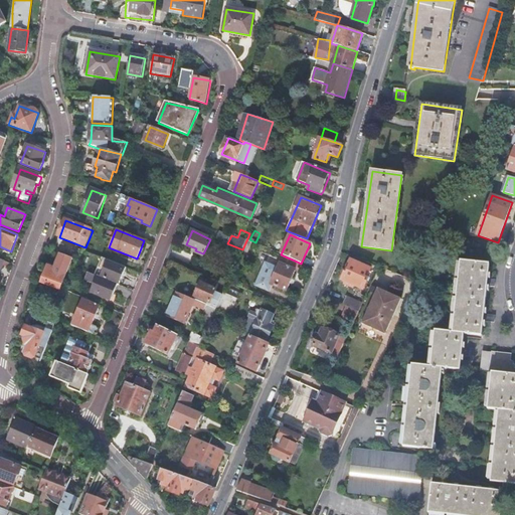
[(247,251),(251,240),(249,239),(247,238),(242,249),(247,251)]
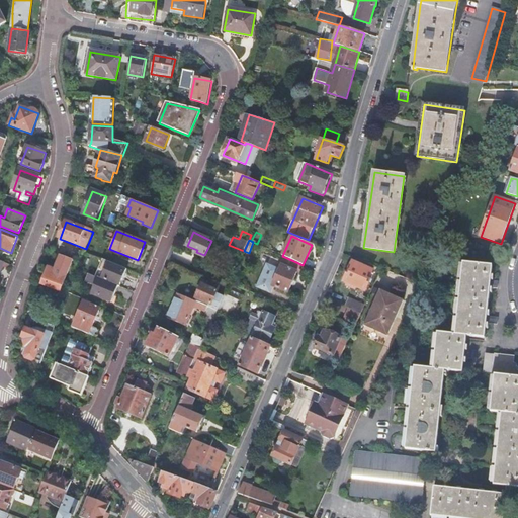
[(282,256),(278,264),(281,265),(279,270),(267,265),(258,286),(269,291),(272,286),(288,293),(288,292),(296,272),(294,271),(298,263),(282,256)]
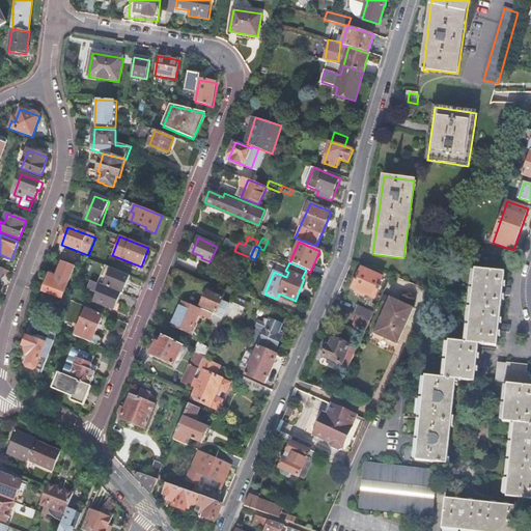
[(238,264),(232,276),(238,278),(243,267),(238,264)]
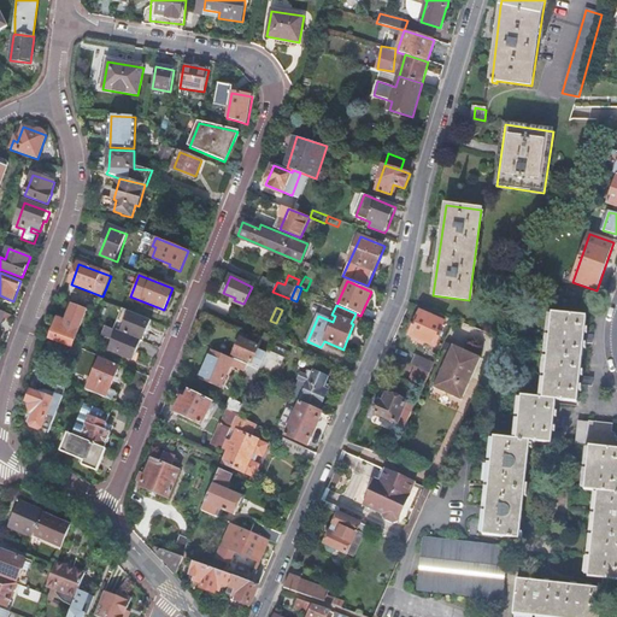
[(144,342),(152,321),(123,309),(113,330),(107,328),(104,336),(113,341),(110,351),(135,360),(142,341),(144,342)]
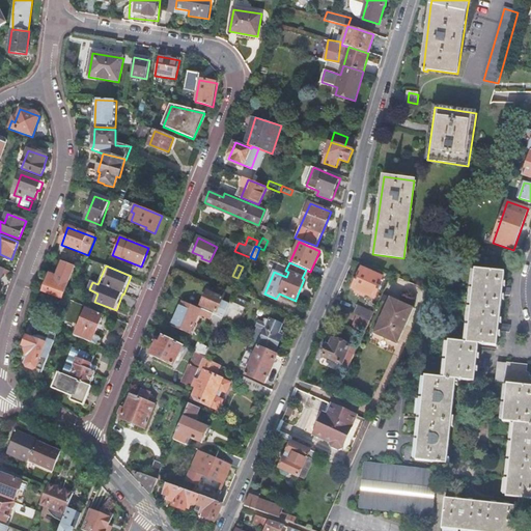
[(382,277),(361,269),(353,287),(374,297),(380,285),(379,284),(382,277)]
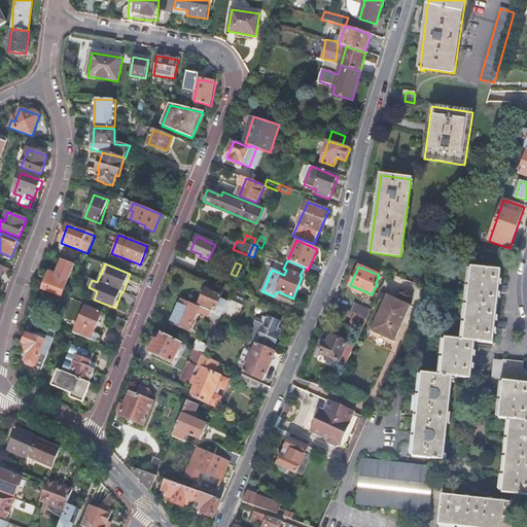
[(496,329),(497,322),(494,322),(497,293),(501,294),(502,287),(498,286),(499,272),(470,269),(462,341),(445,339),(441,375),(423,373),(414,455),(444,458),(453,376),(470,378),(471,363),(476,363),(476,357),(472,356),(475,342),(491,343),(493,329),(496,329)]
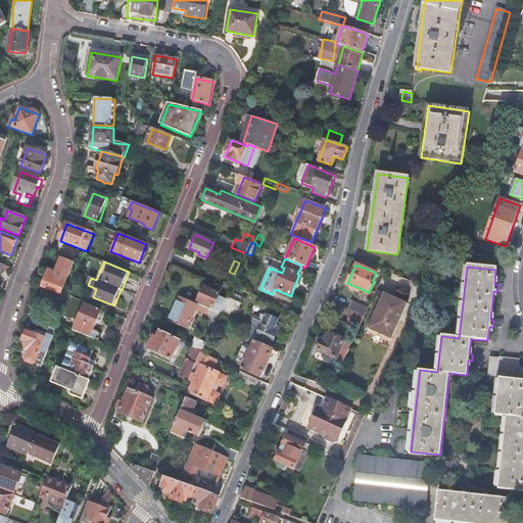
[(49,271),(43,288),(61,295),(68,278),(49,271)]
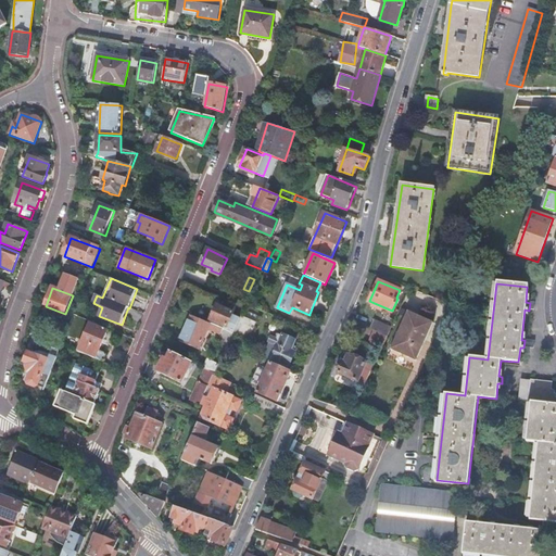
[(225,329),(234,332),(235,331),(238,324),(240,318),(232,315),(234,313),(217,306),(213,317),(212,318),(211,320),(210,323),(225,329)]
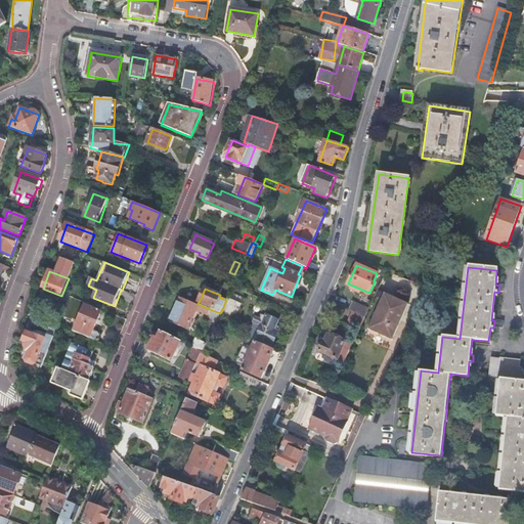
[(398,325),(400,322),(408,303),(384,293),(368,328),(367,329),(392,340),(393,338),(398,325)]
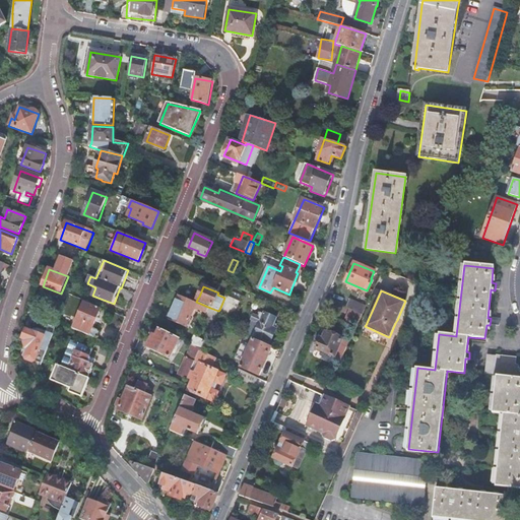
[(222,303),(219,310),(234,316),(241,301),(225,295),(224,298),(222,303)]
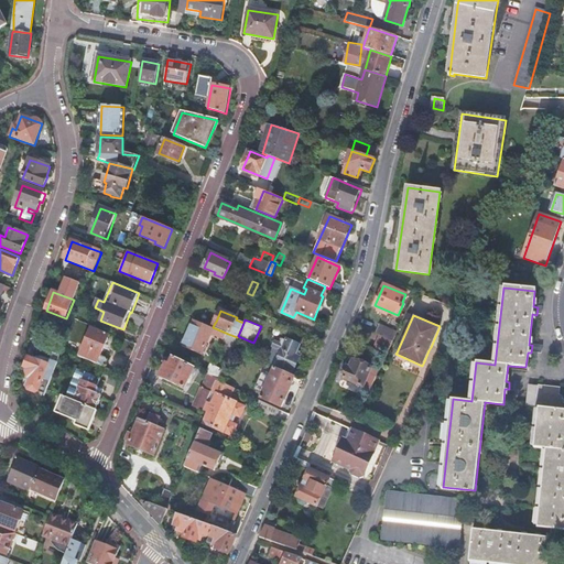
[(213,327),(213,328),(195,321),(186,339),(204,347),(210,333),(226,339),(228,334),(213,327)]
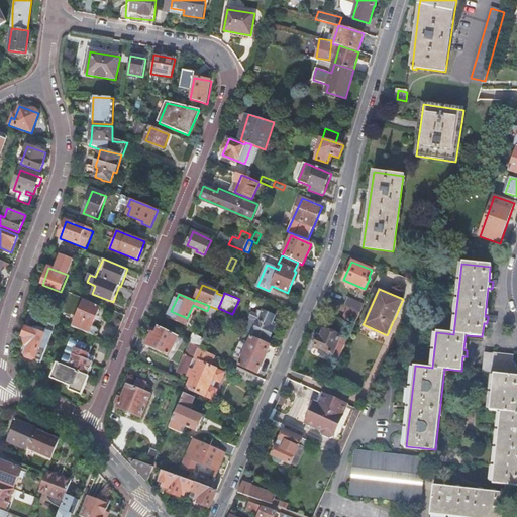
[(362,312),(366,304),(348,296),(344,305),(349,307),(362,312)]
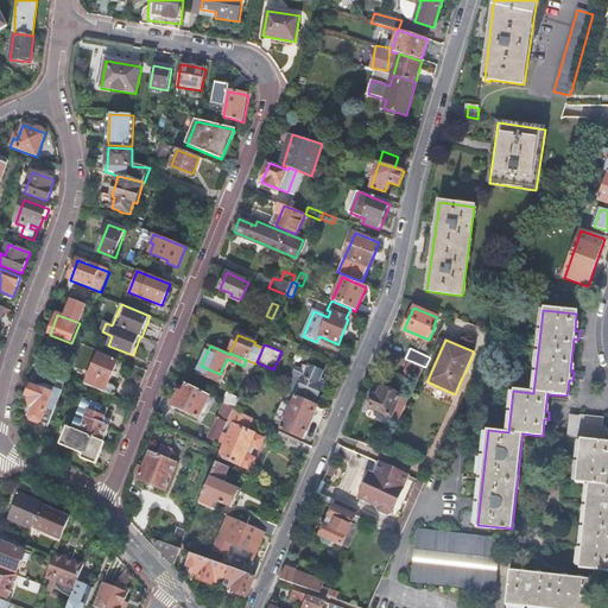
[(86,385),(105,393),(118,362),(99,355),(90,377),(89,375),(86,385)]
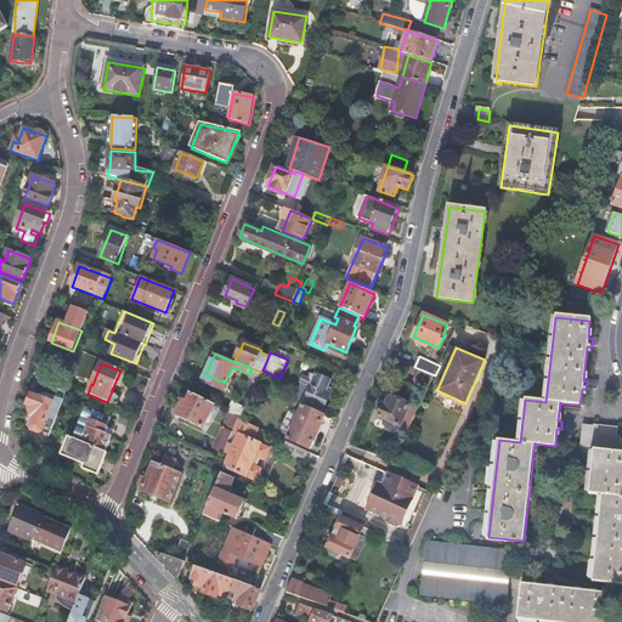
[(430,384),(435,375),(420,369),(417,378),(430,384)]
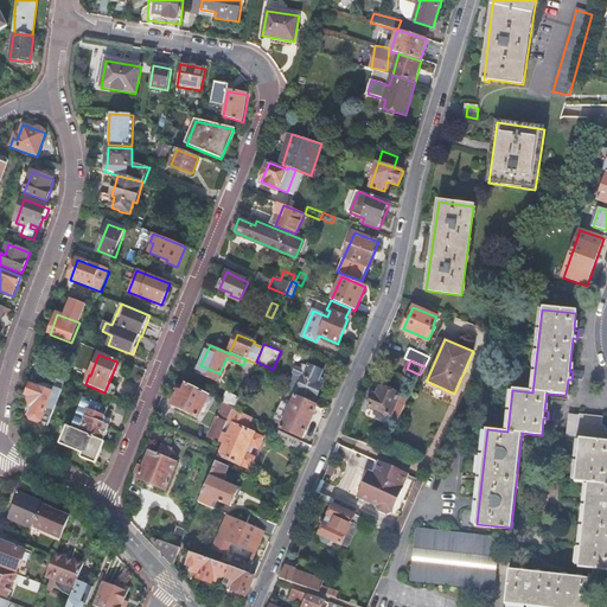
[(296,391),(315,400),(323,383),(318,382),(323,370),(308,364),(307,366),(305,365),(302,370),(299,369),(296,375),(302,377),(296,391)]
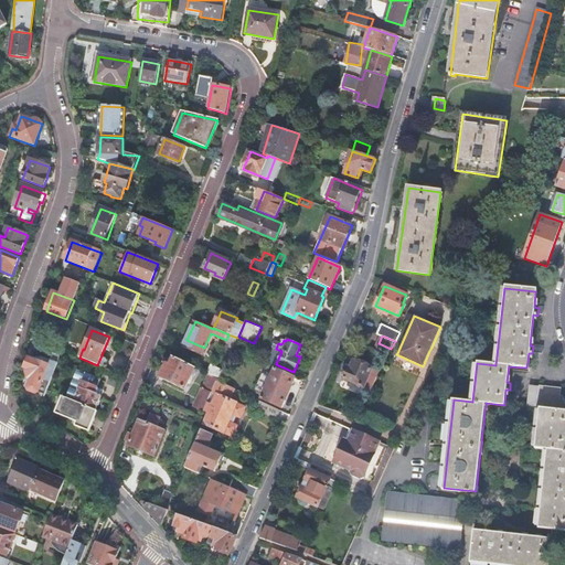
[(195,368),(173,358),(173,359),(172,359),(169,365),(168,364),(160,377),(184,388),(195,368)]
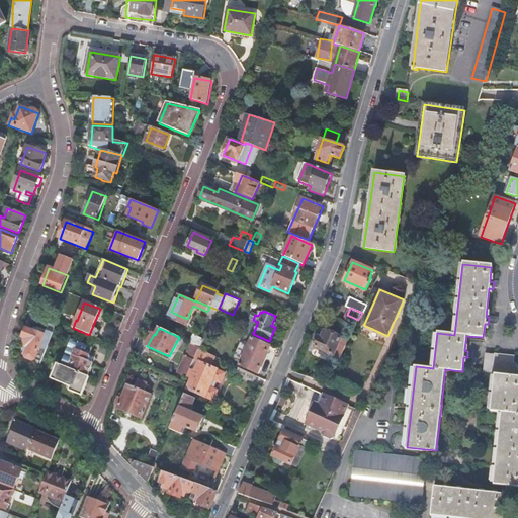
[(44,335),(26,329),(22,338),(25,339),(24,342),(25,348),(28,349),(25,356),(27,359),(32,361),(35,360),(40,346),(48,348),(49,345),(54,333),(46,331),(44,335)]
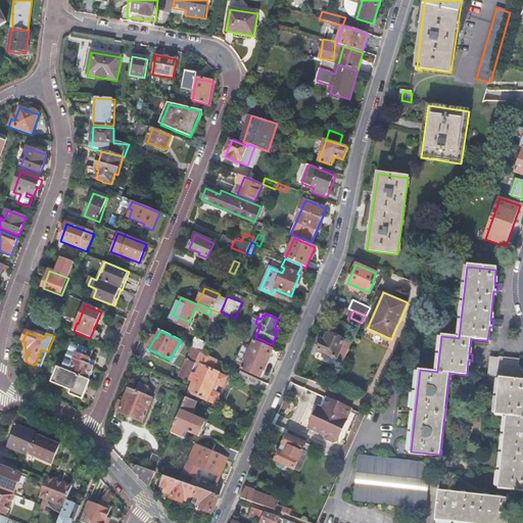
[(343,340),(325,333),(322,339),(321,339),(317,349),(335,358),(343,340)]
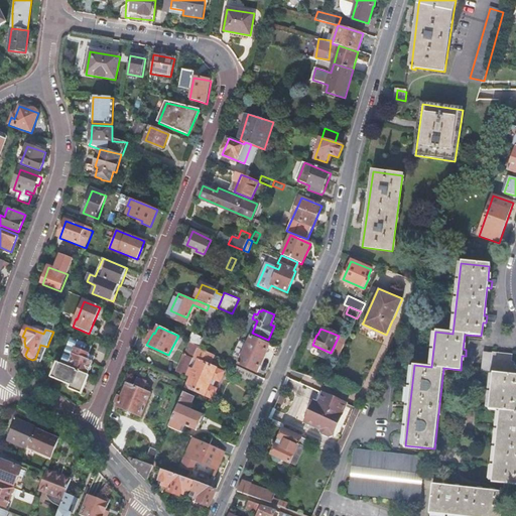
[(199,347),(200,348),(205,338),(192,333),(188,341),(199,346),(199,347)]
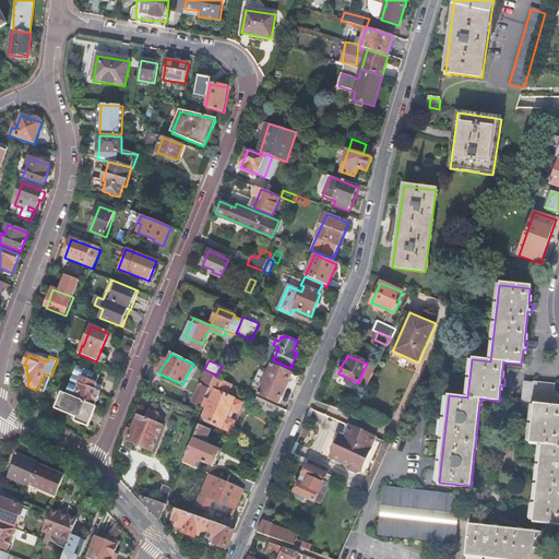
[(265,380),(286,389),(289,382),(288,382),(292,373),(271,365),(265,380)]
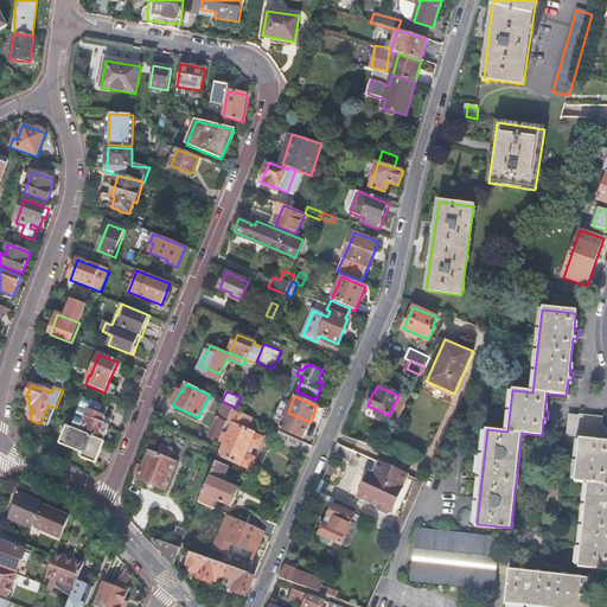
[(80,432),(103,441),(109,426),(108,425),(110,417),(106,416),(109,408),(83,397),(71,428),(80,432)]
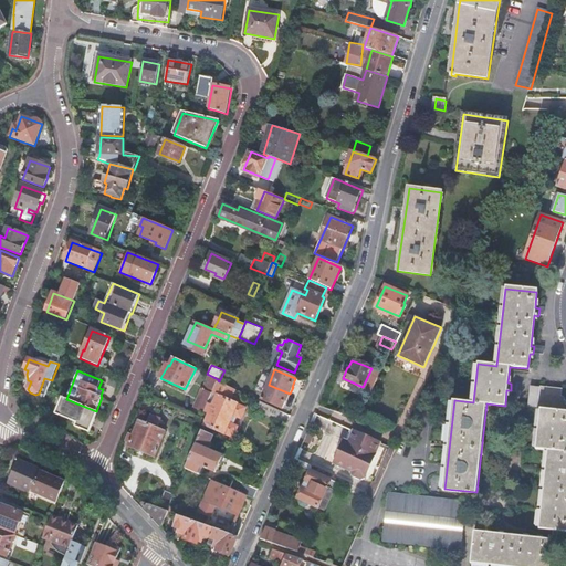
[(44,378),(39,394),(45,396),(48,391),(52,380),(44,378)]
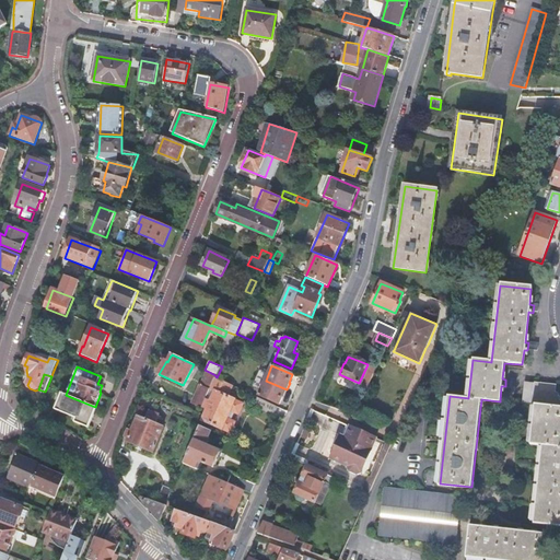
[(206,398),(202,407),(207,410),(202,420),(231,432),(235,422),(231,420),(234,412),(238,413),(243,404),(228,397),(233,386),(214,377),(210,389),(214,392),(211,400),(206,398)]
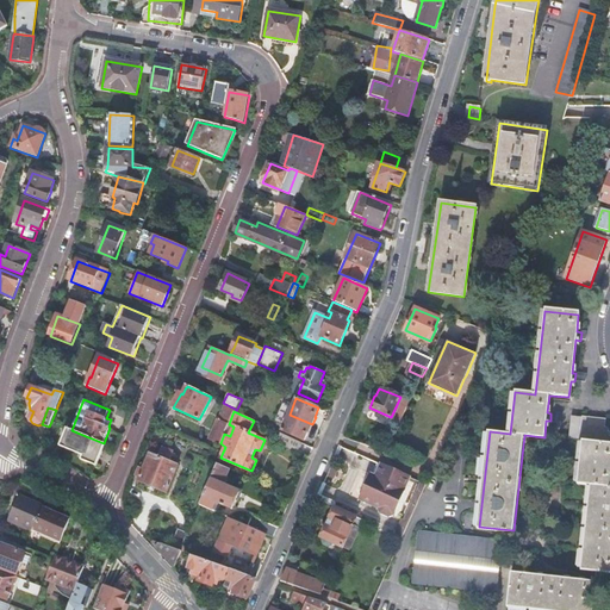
[(309,433),(312,424),(290,415),(282,430),(304,440),(307,431),(309,433)]
